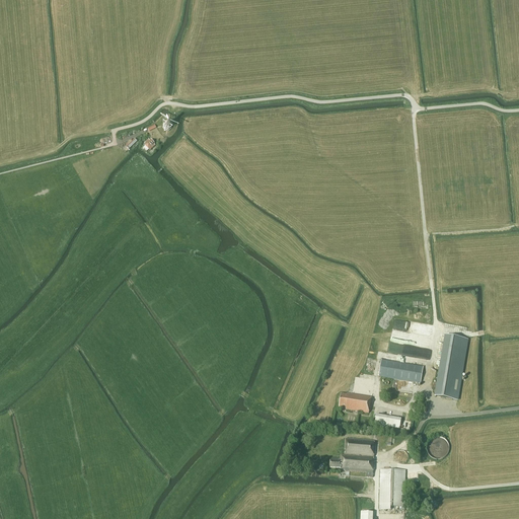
[(168,123),(165,123),(163,125),(163,128),(165,131),(168,131),(170,129),(171,125),(168,123)]
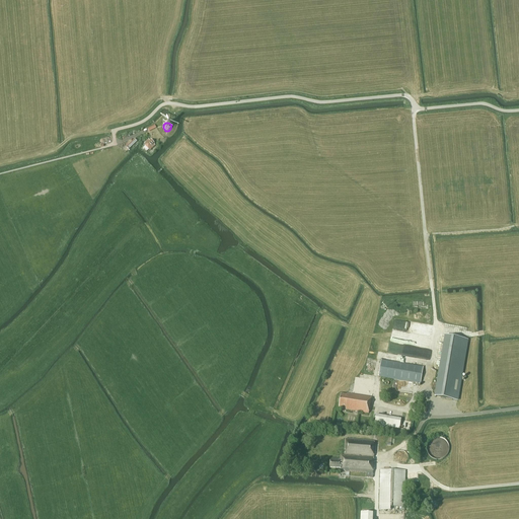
[(128,150),(137,141),(135,139),(126,147),(128,150)]
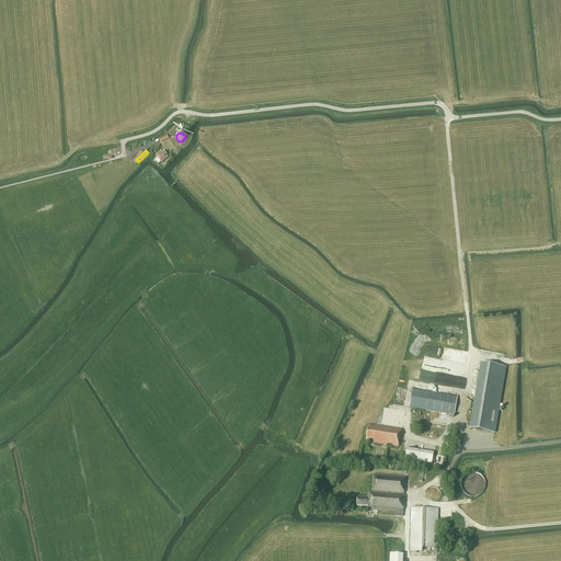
[(161,152),(160,151),(156,156),(157,158),(155,160),(159,164),(161,162),(168,157),(165,156),(167,156),(163,151),(161,152)]
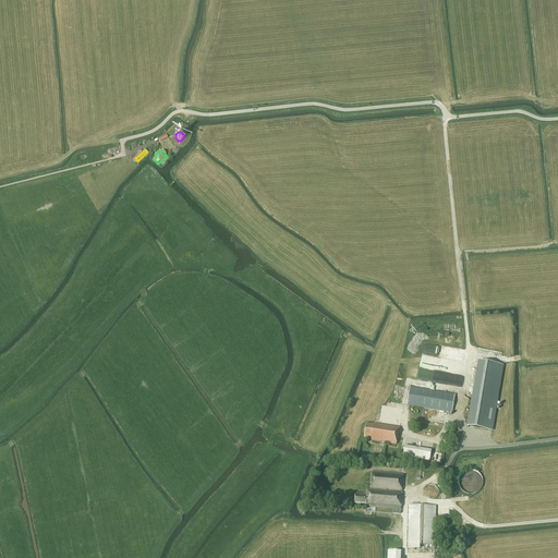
[(446,361),(422,354),(420,364),(444,371),(446,361)]
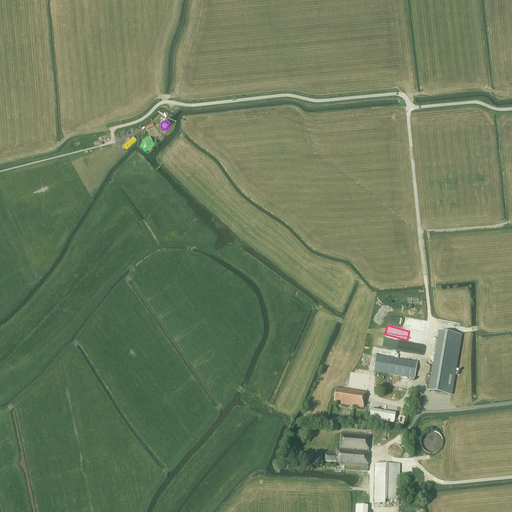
[(439,331),(429,392),(453,396),(463,335),(439,331)]
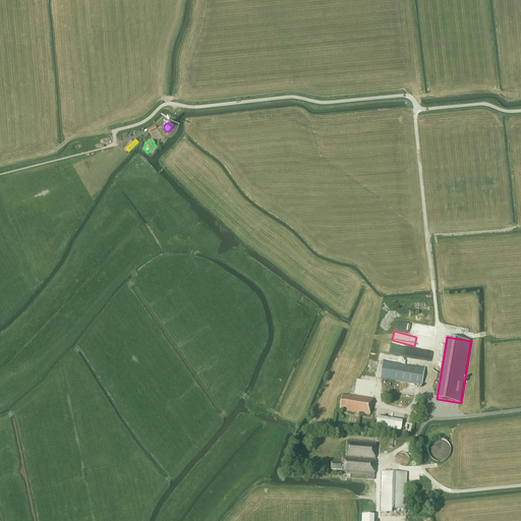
[(425,368),(383,361),(380,379),(422,386),(425,368)]
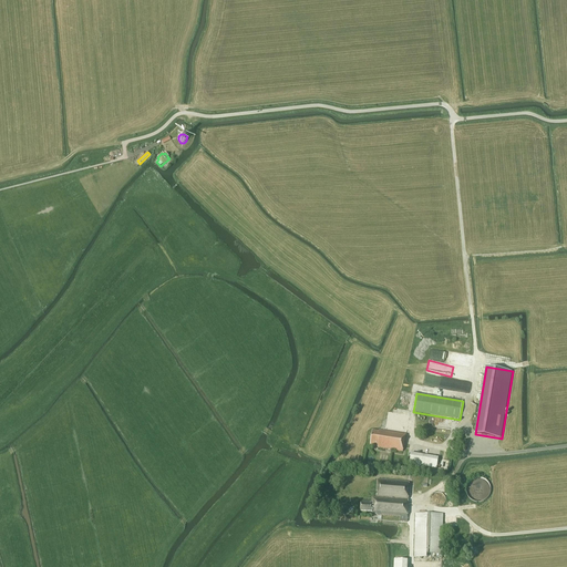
[(384,430),(405,432),(408,420),(387,416),(384,430)]
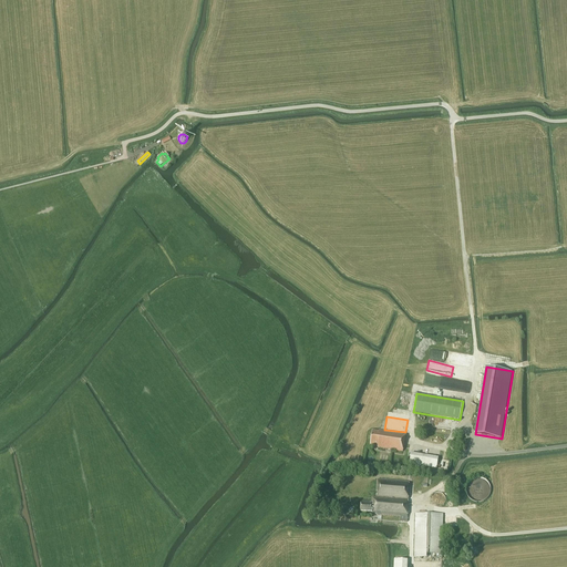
[(405,435),(384,431),(379,430),(379,432),(373,431),(370,445),(374,446),(378,447),(403,452),(405,435)]
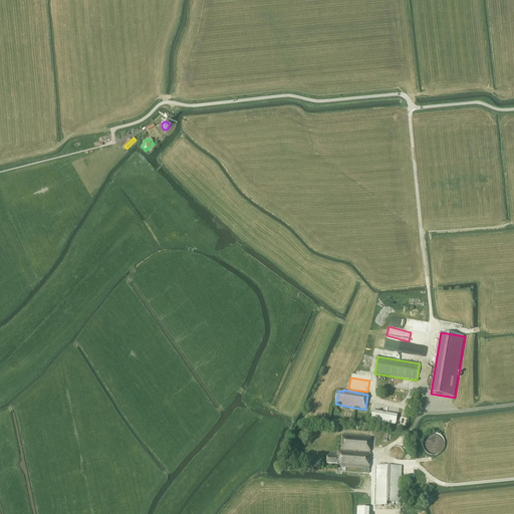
[(370,421),(396,424),(398,414),(371,411),(370,421)]
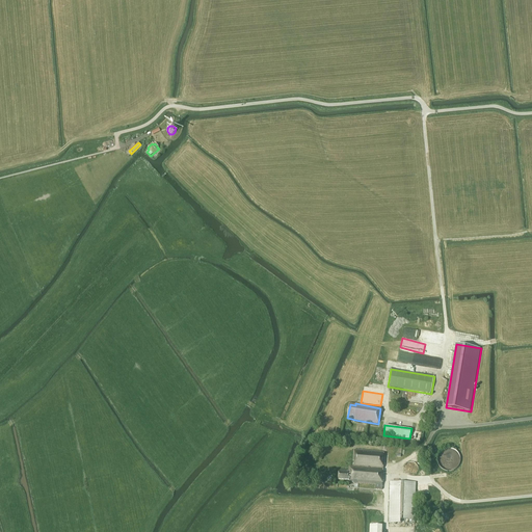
[(458,467),(460,463),(460,460),(460,457),(459,454),(457,451),(454,450),(451,449),(448,448),(445,449),(442,451),(440,453),(437,456),(437,459),(437,462),(439,466),(441,469),(444,471),(447,472),(450,472),(453,471),(456,470),(458,467)]
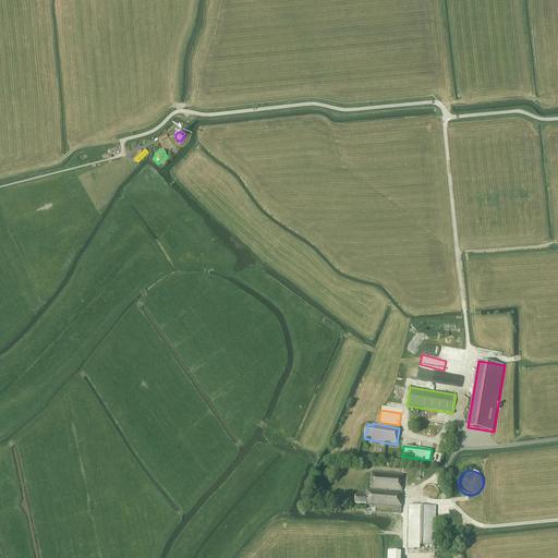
[(393,513),(400,513),(402,493),(401,493),(403,475),(372,472),(371,489),(366,489),(366,496),(367,496),(366,504),(367,504),(367,506),(395,508),(393,513)]
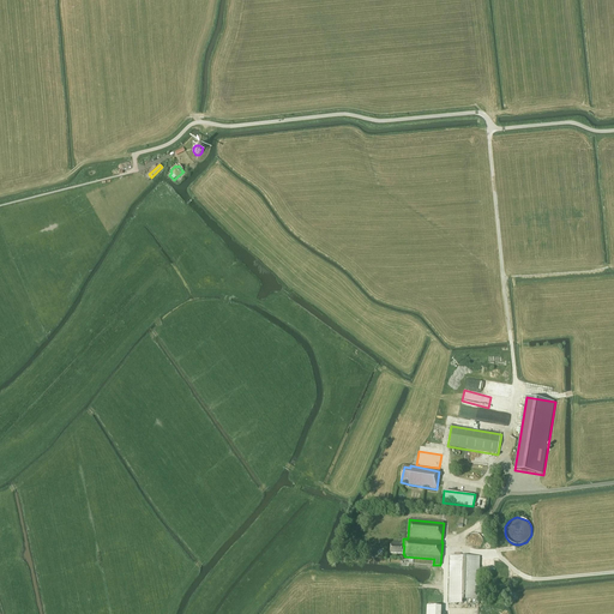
[(404,546),(403,546),(401,546),(401,543),(391,542),(391,546),(390,553),(390,554),(403,555),(403,554),(404,546)]
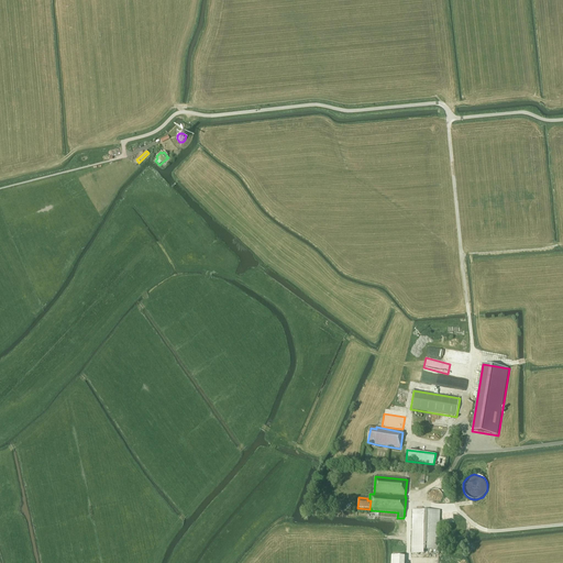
[(439,554),(440,537),(440,510),(412,510),(411,554),(439,554)]
